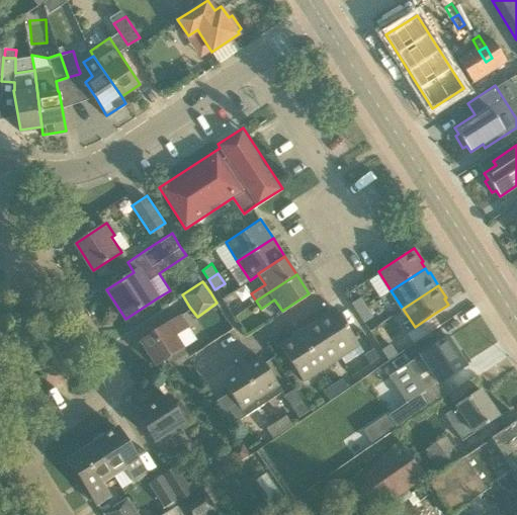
[(357,312),(366,306),(360,296),(351,302),(357,312)]
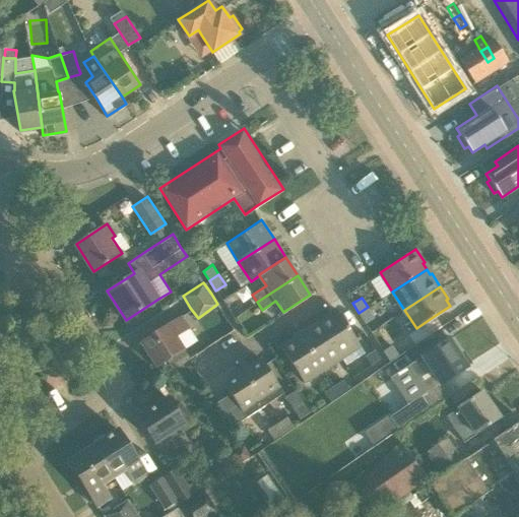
[(359,313),(366,322),(374,317),(368,307),(359,313)]
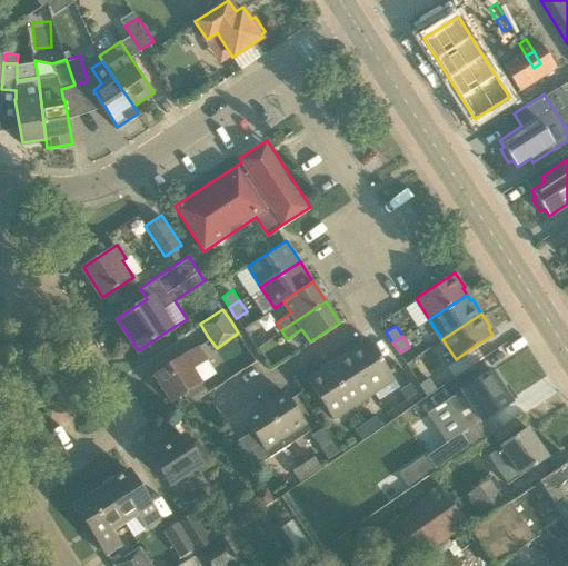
[(362,343),(348,351),(375,390),(395,377),(382,358),(370,340),(364,345),(362,343)]
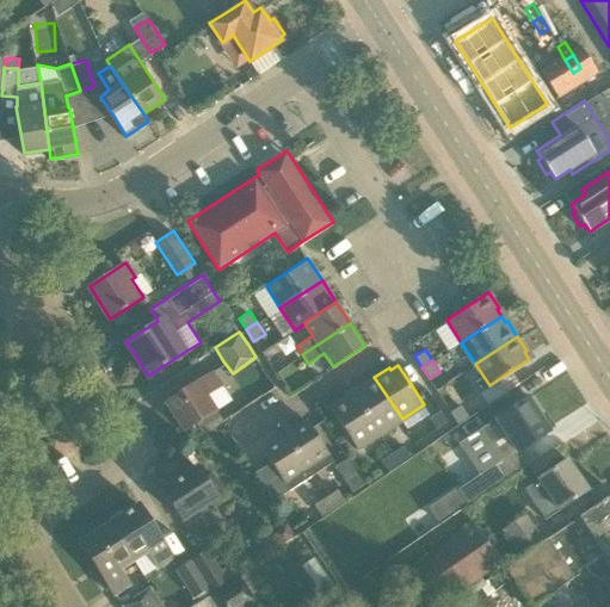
[(225,420),(207,394),(222,384),(214,371),(166,402),(184,429),(197,421),(205,433),(225,420)]
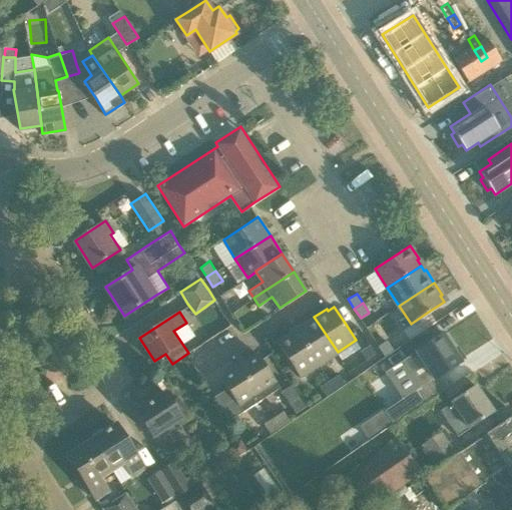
[(297,331),(320,364),(338,352),(314,317),(302,325),(303,327),(297,331)]
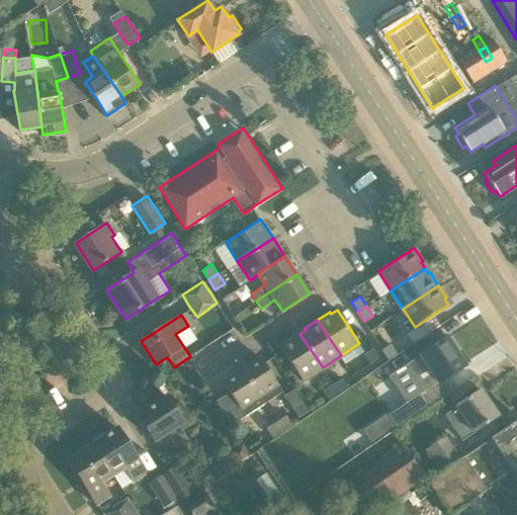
[(206,382),(220,376),(208,354),(241,338),(236,328),(190,350),(206,382)]
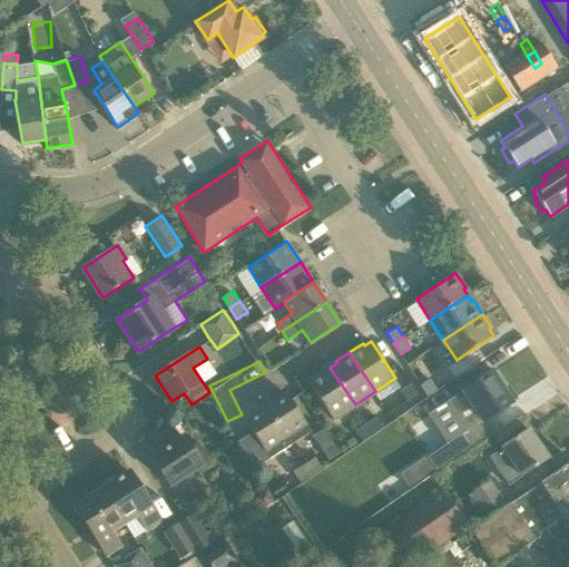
[(330,368),(323,371),(322,369),(307,379),(321,398),(334,418),(355,404),(330,368)]
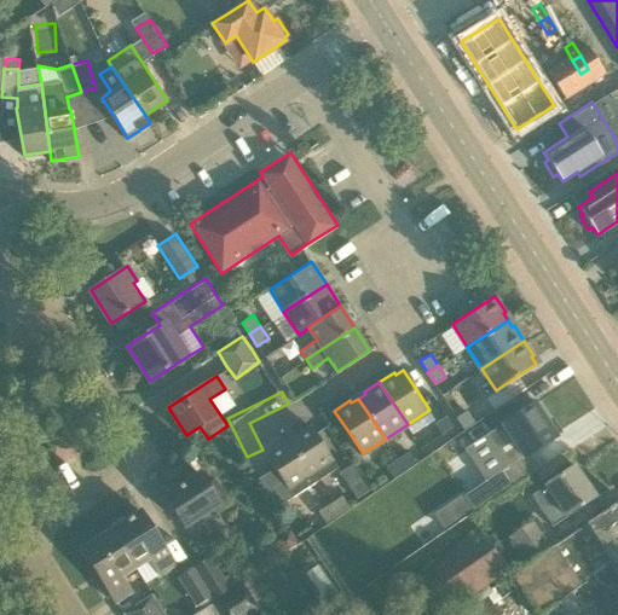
[(517,400),(481,419),(486,428),(521,408),(517,400)]
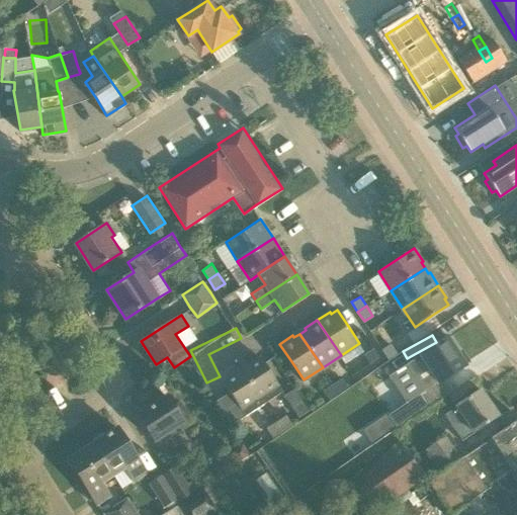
[(439,381),(448,375),(465,364),(447,336),(430,347),(407,362),(425,390),(438,380),(439,381)]
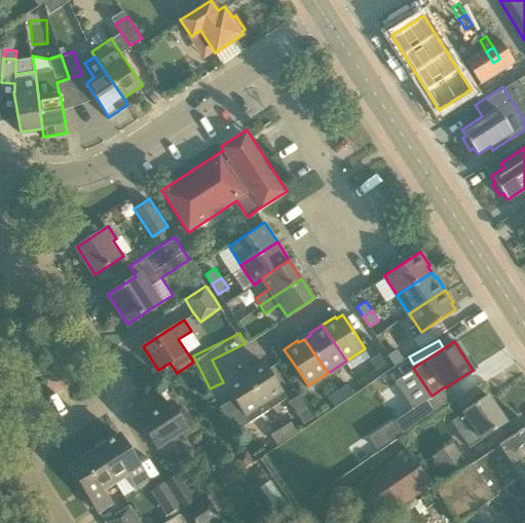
[(403,358),(397,348),(387,353),(395,364),(403,358)]
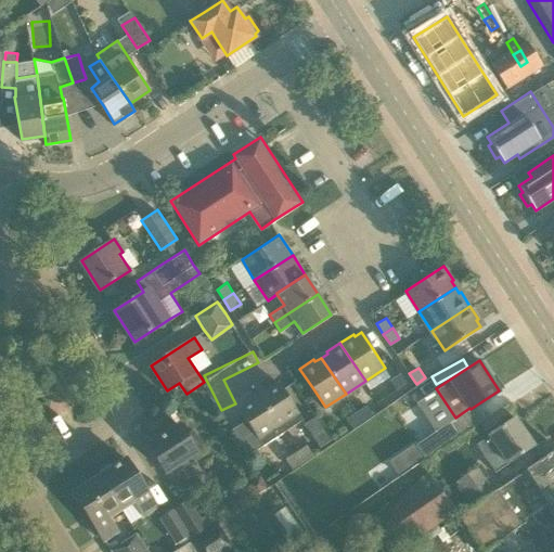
[(396,388),(407,382),(401,373),(390,380),(396,388)]
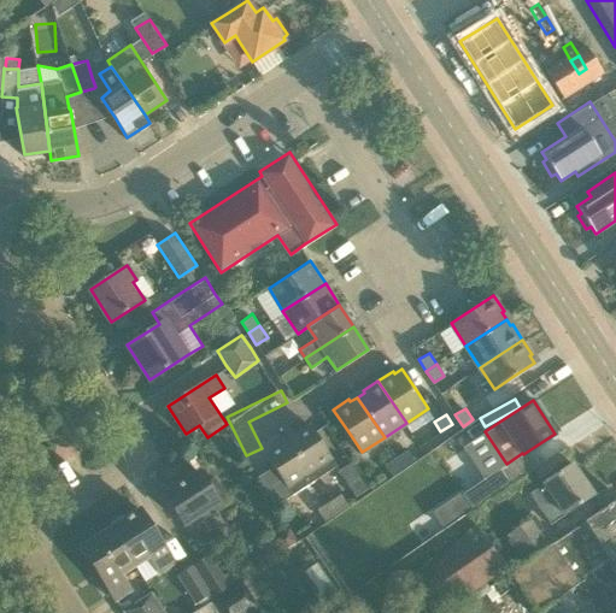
[(288,438),(315,479),(338,465),(323,444),(311,424),(288,438)]
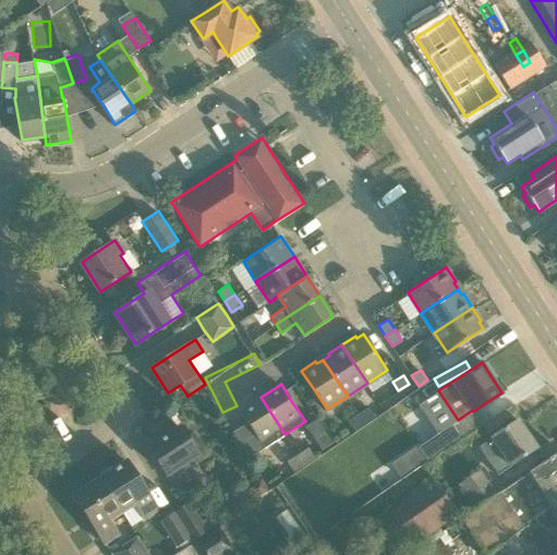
[(261,397),(240,410),(247,421),(265,447),(285,434),(261,397)]
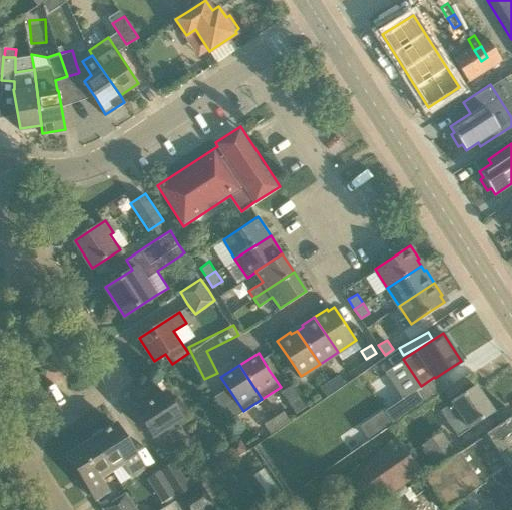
[(330,380),(336,388),(345,382),(339,374),(330,380)]
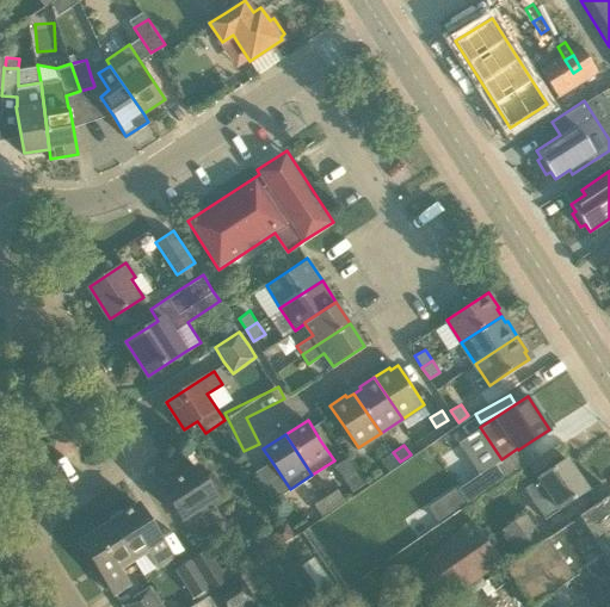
[(400,462),(393,452),(381,460),(388,470),(400,462)]
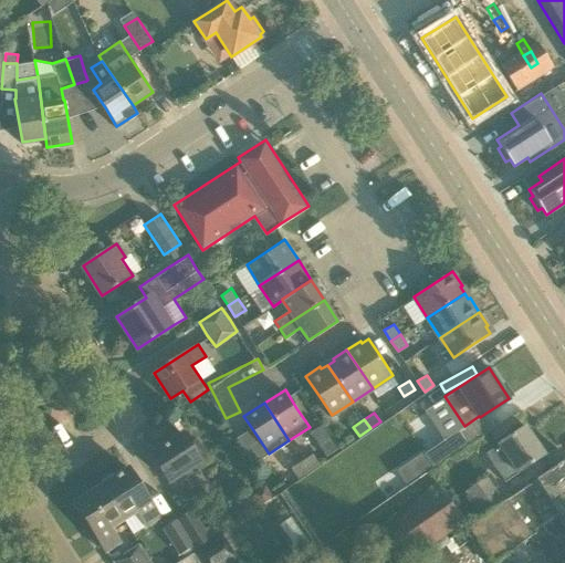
[(322,423),(311,429),(326,455),(337,448),(322,423)]
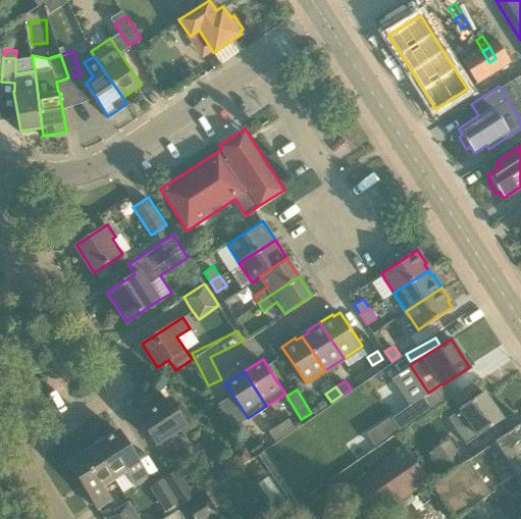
[(478,434),(485,429),(503,417),(484,392),(468,403),(460,408),(470,423),(458,431),(465,443),(477,433),(478,434)]
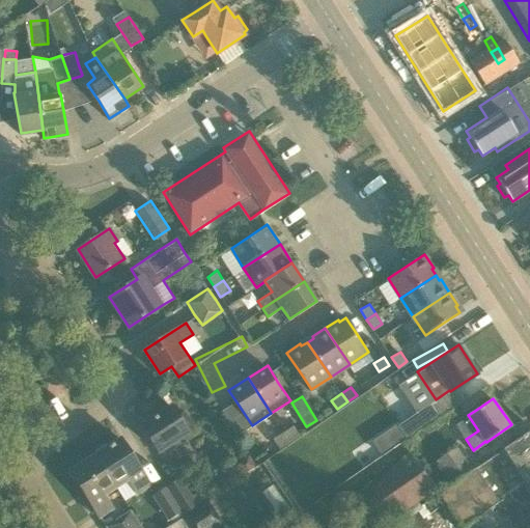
[(235,400),(222,410),(238,435),(252,425),(235,400)]
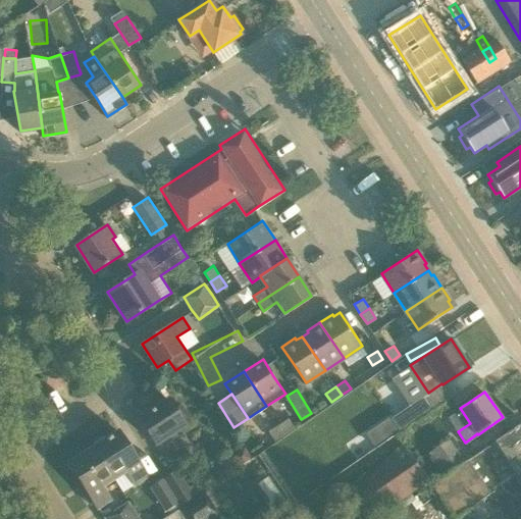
[(421,396),(391,417),(400,430),(430,409),(421,396)]
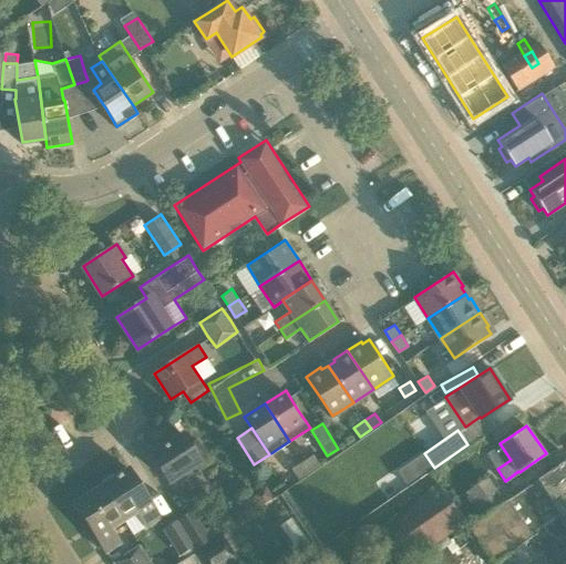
[(201,462),(198,458),(207,453),(197,438),(189,442),(183,433),(152,453),(164,472),(170,482),(173,480),(185,500),(203,489),(189,469),(201,462)]
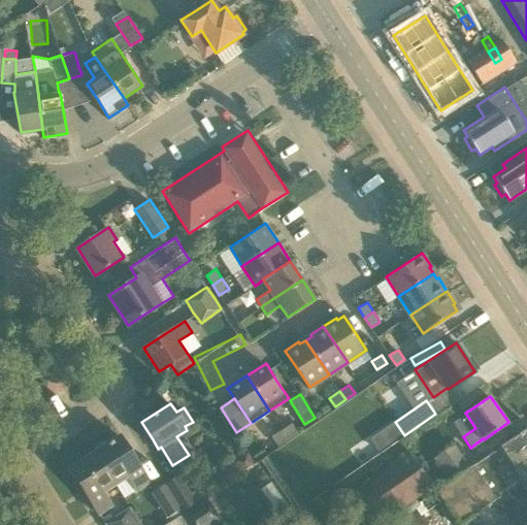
[(292,422),(281,429),(287,438),(298,432),(292,422)]
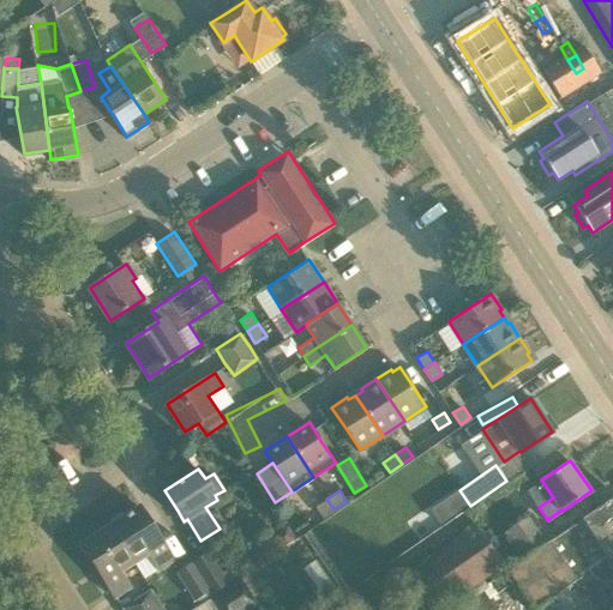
[(601,609),(607,609),(612,607),(612,496),(598,507),(516,563),(508,569),(482,586),(490,597),(515,580),(535,609),(581,578),(601,609)]
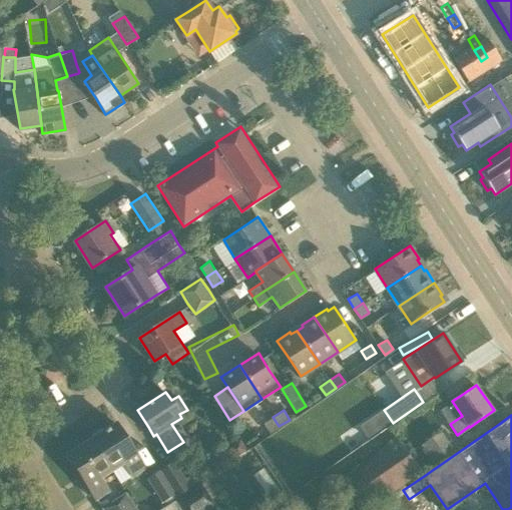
[(271,432),(279,426),(273,417),(264,422),(271,432)]
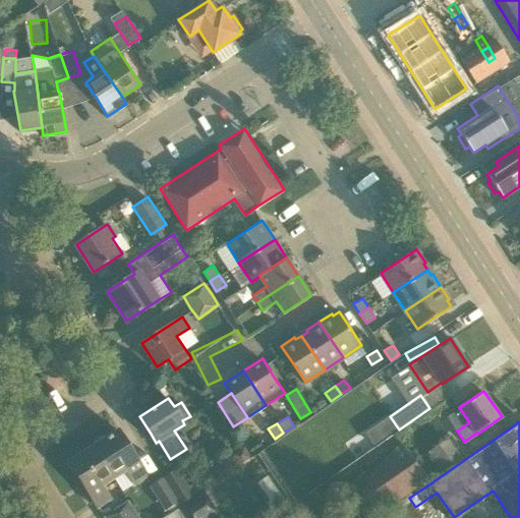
[(114,476),(126,468),(134,481),(147,474),(129,447),(119,429),(94,446),(114,476)]
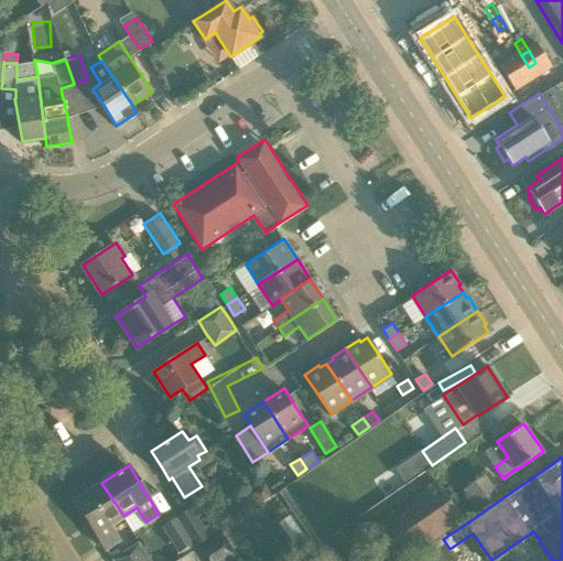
[(482,509),(501,496),(485,473),(464,486),(472,496),(482,509)]
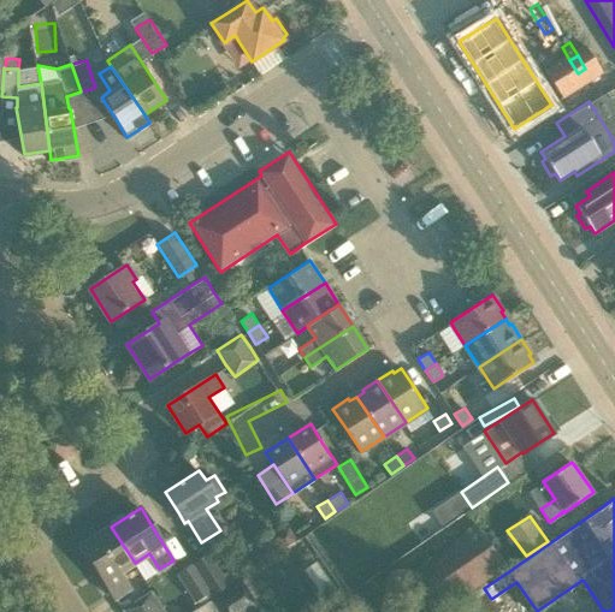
[(477,526),(396,582),(418,611),(438,611),(504,566),(477,526)]
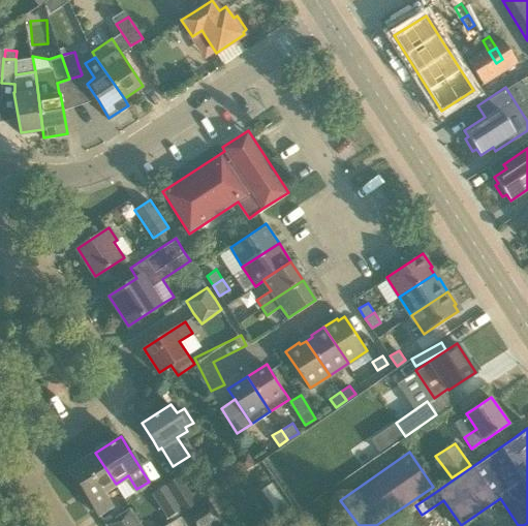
[(102,492),(116,484),(95,453),(70,468),(86,493),(83,496),(91,509),(95,507),(99,513),(111,505),(102,492)]
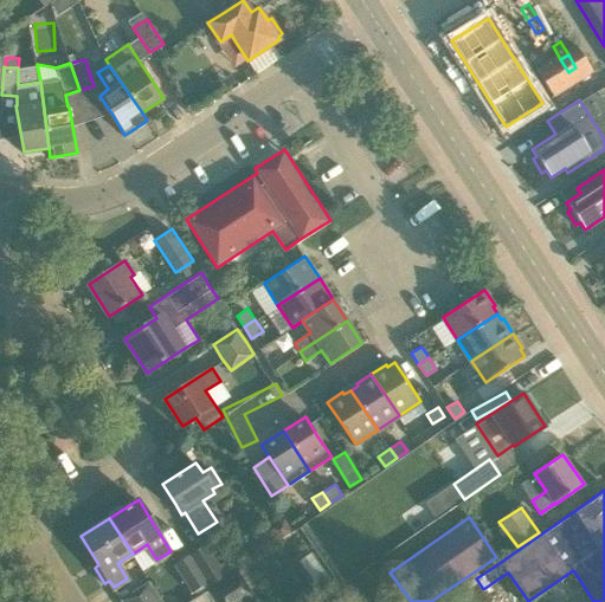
[(225,573),(232,569),(226,561),(218,565),(205,545),(191,555),(207,581),(210,586),(211,587),(227,576),(225,573)]
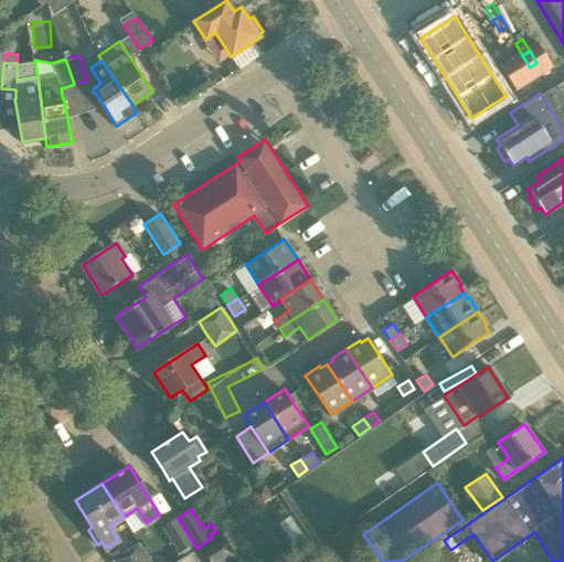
[(179,552),(193,542),(178,518),(162,528),(179,552)]
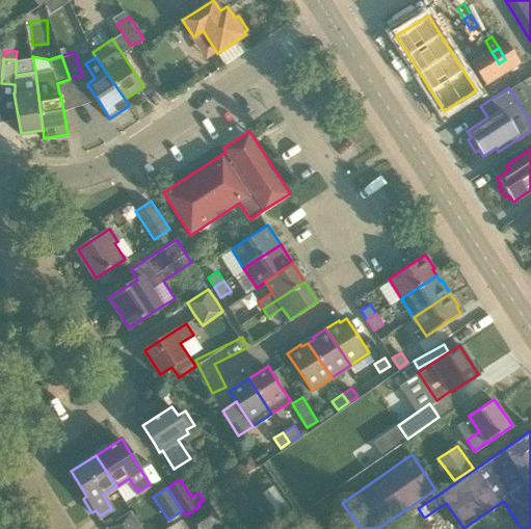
[(205,502),(200,506),(185,516),(184,514),(183,514),(191,528),(214,528),(224,523),(221,518),(228,513),(215,494),(205,502)]
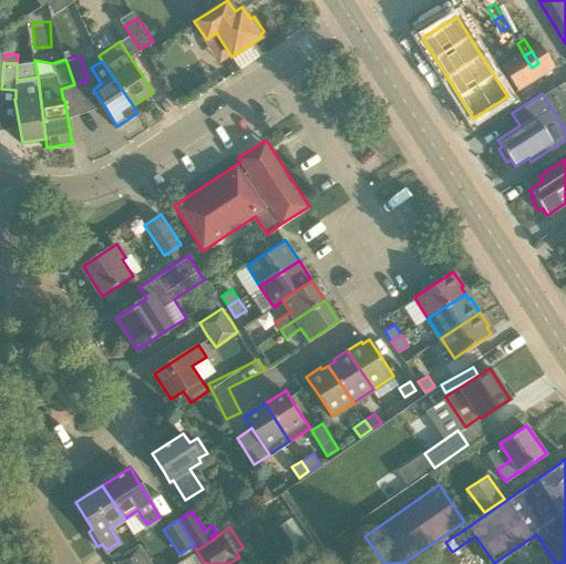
[(154,563),(140,542),(112,561),(114,563),(154,563)]
